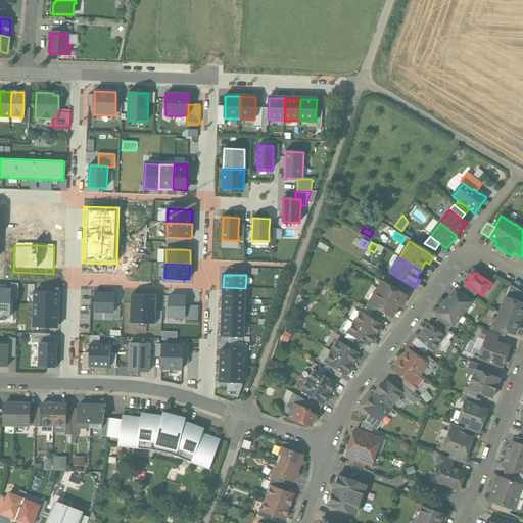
[(379,310),(392,318),(398,307),(400,307),(407,297),(395,291),(383,283),(377,293),(376,292),(370,303),(369,303),(379,310)]
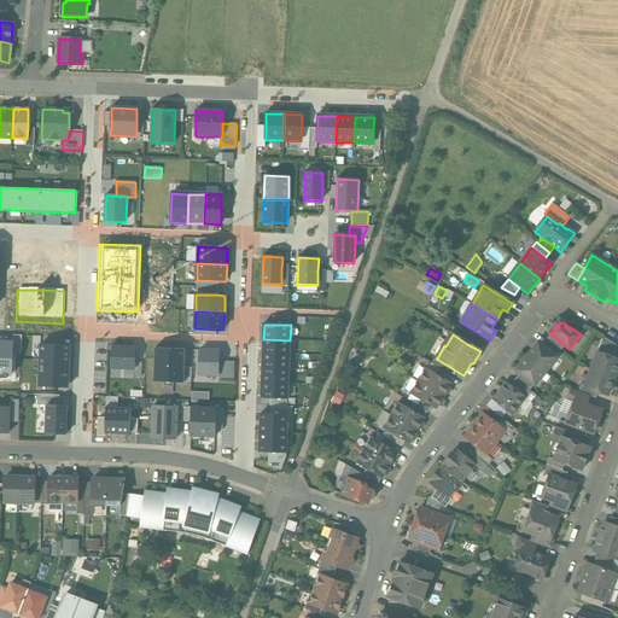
[(551,334),(547,340),(553,345),(560,351),(565,345),(551,334)]
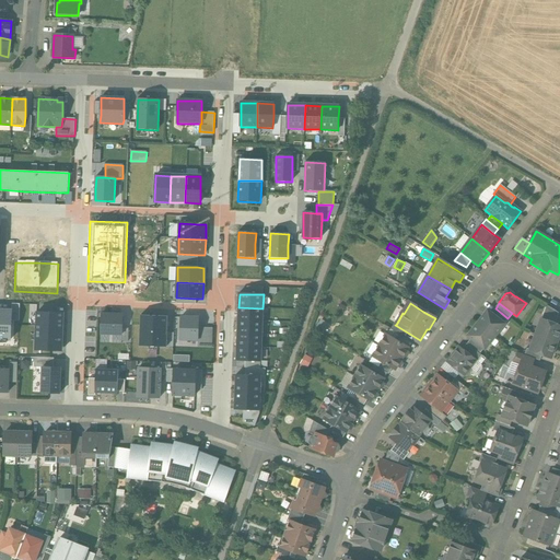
[(423,312),(435,318),(439,313),(427,305),(423,312)]
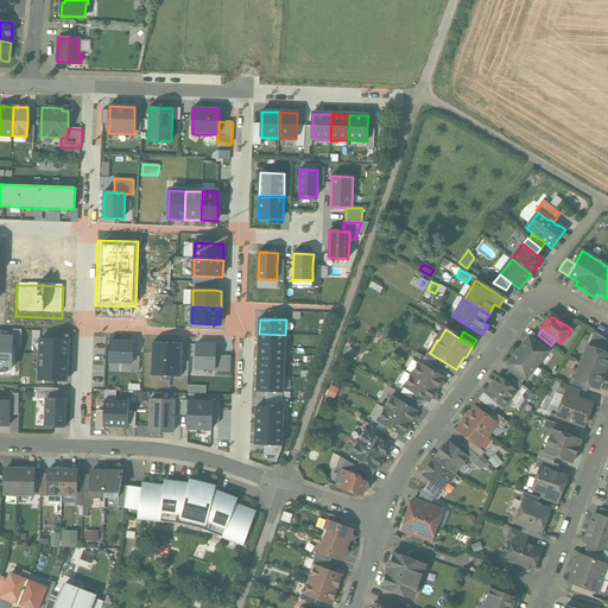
[(594,333),(588,348),(602,353),(607,341),(603,337),(594,333)]
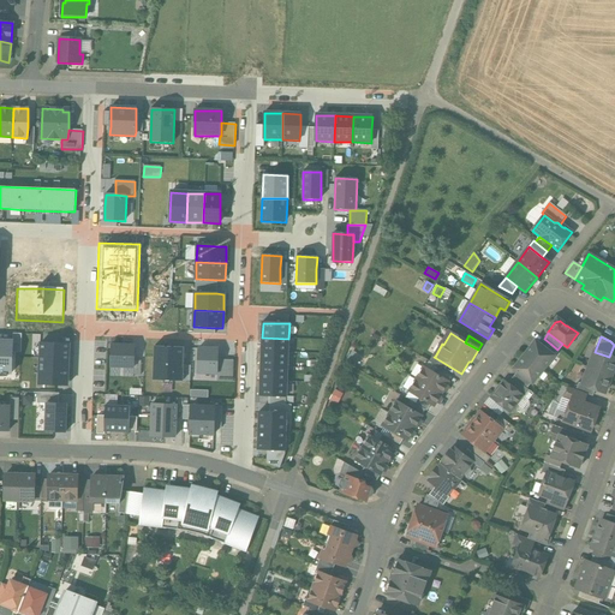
[(288,339),(262,338),(262,352),(288,353),(288,339)]
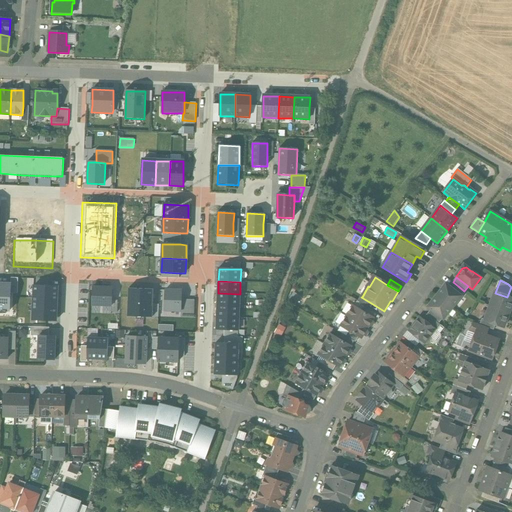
[(453,282),(449,287),(461,296),(464,291),(458,286),(453,282)]
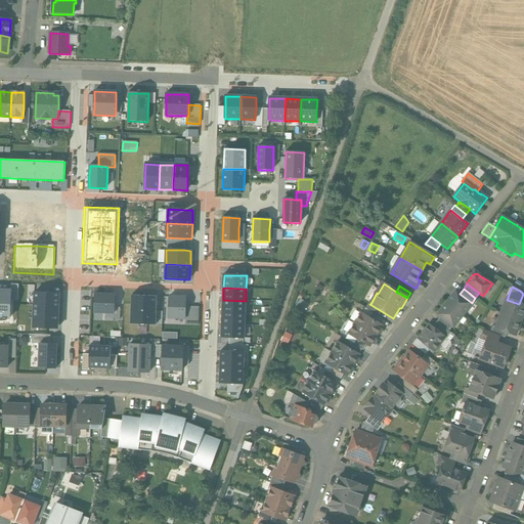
[(11,291),(0,290),(0,317),(10,318),(11,301),(11,291)]
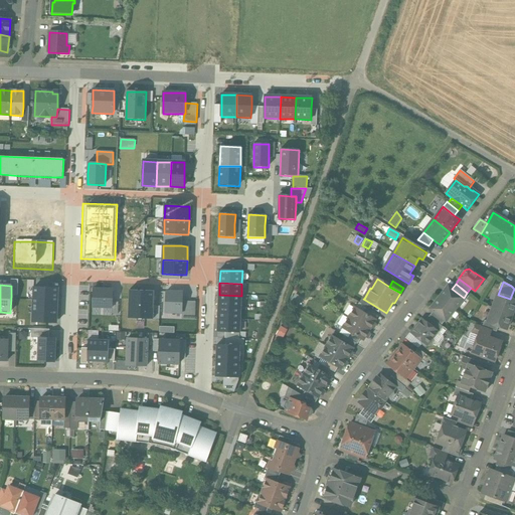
[(449,286),(440,298),(455,310),(464,298),(452,289),(449,286)]
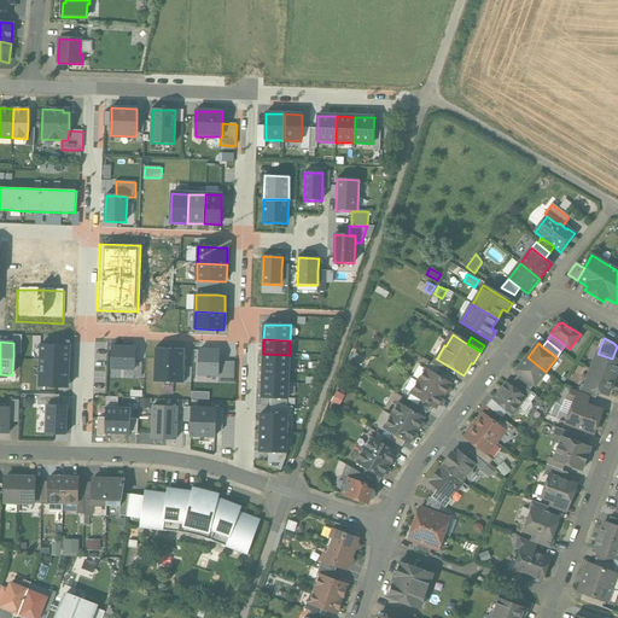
[(70,347),(41,345),(40,386),(69,388),(70,347)]
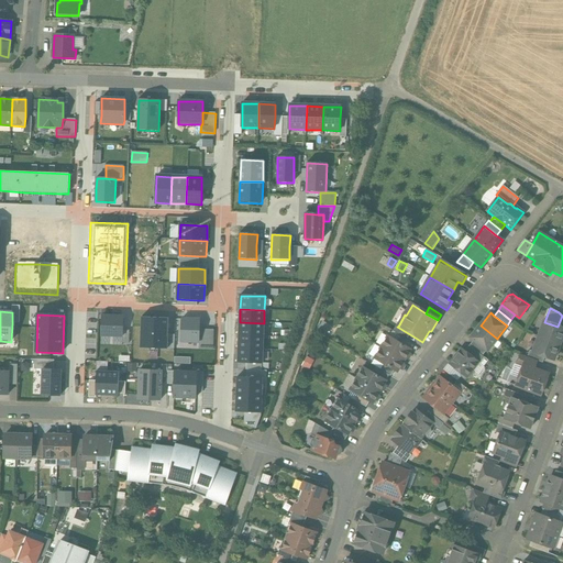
[(123,317),(102,316),(101,337),(122,338),(123,331),(123,317)]
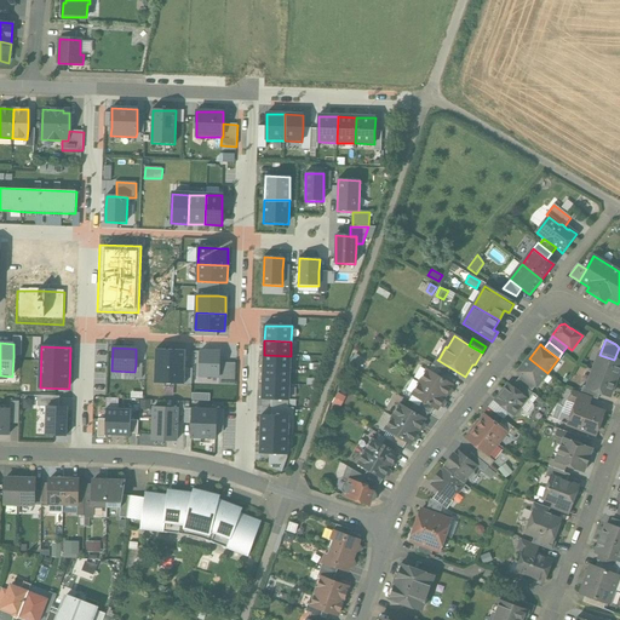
[(185,351),(156,350),(154,384),(184,385),(185,351)]
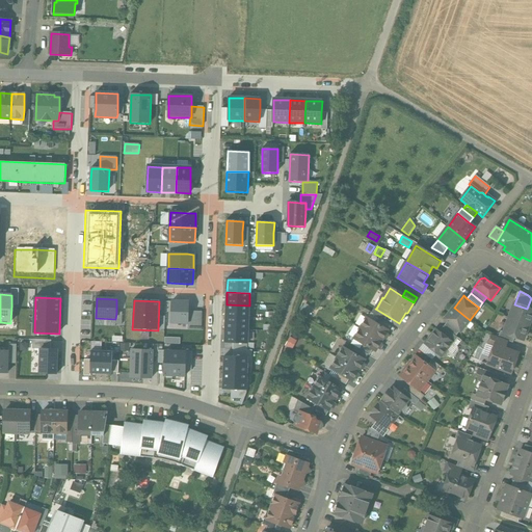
[(189,302),(171,301),(171,323),(188,324),(188,312),(189,302)]
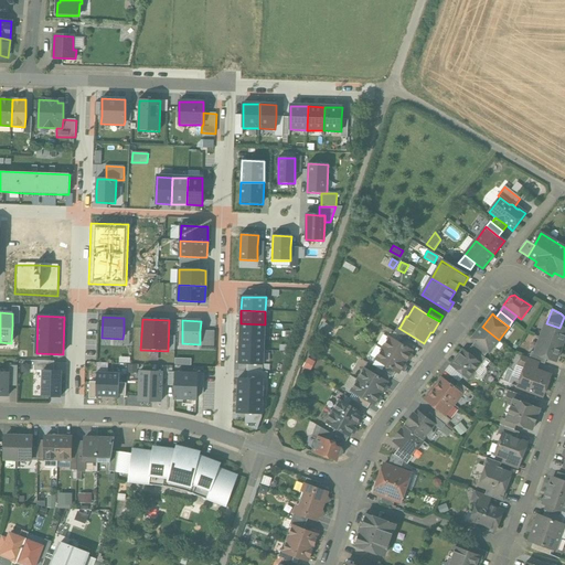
[(265,324),(241,323),(241,338),(264,338),(265,324)]
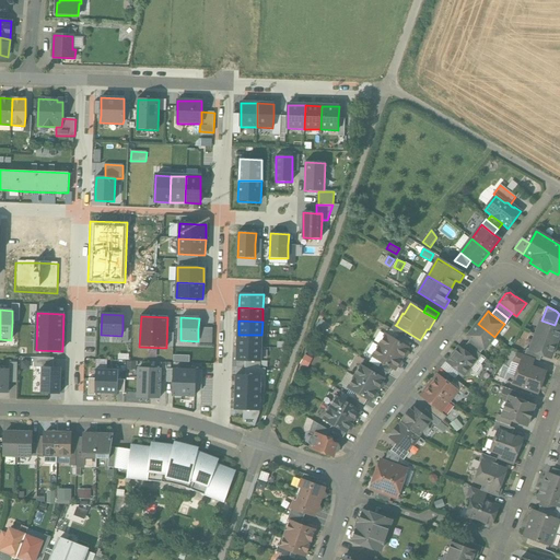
[(328,325),(321,321),(316,330),(323,334),(328,325)]
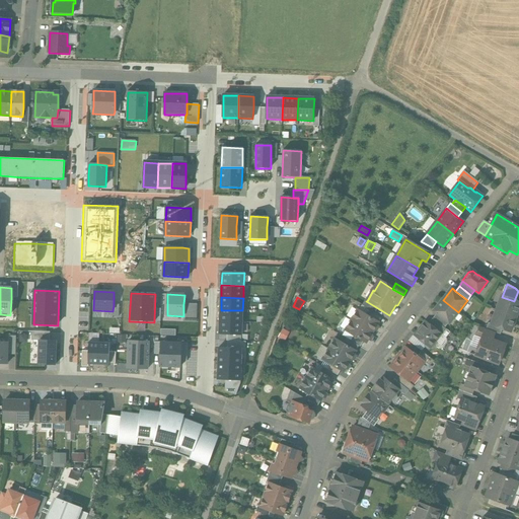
[(502,297),(497,311),(516,318),(518,308),(518,302),(514,301),(502,297)]
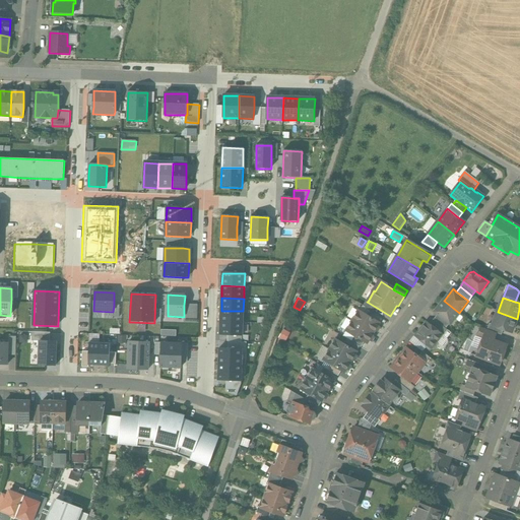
[(374,313),(377,308),(367,302),(368,302),(367,301),(363,307),(370,310),(374,313)]
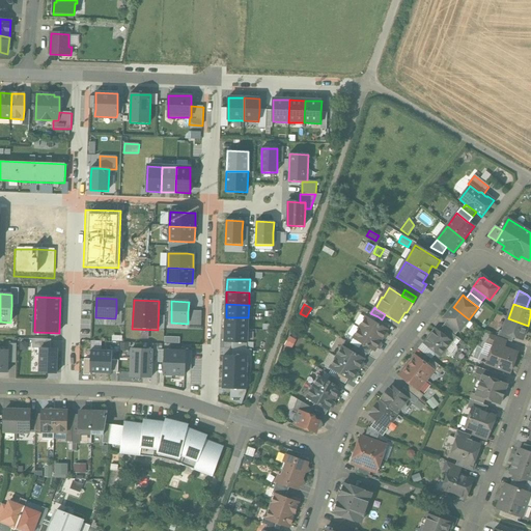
[(459,332),(469,319),(453,307),(443,319),(446,322),(458,331),(459,332)]
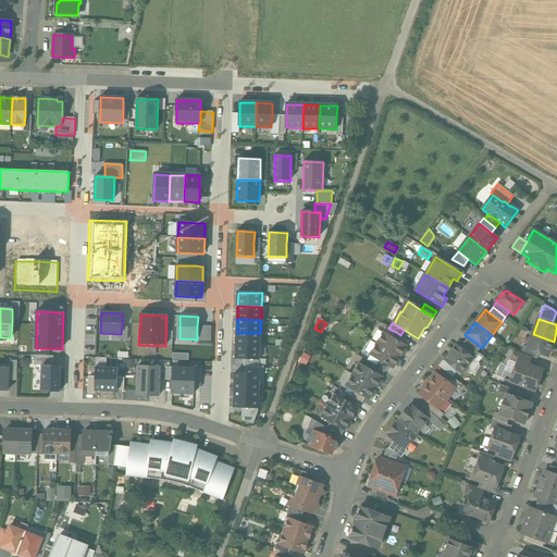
[(197,326),(197,339),(197,346),(211,346),(211,326),(197,326)]
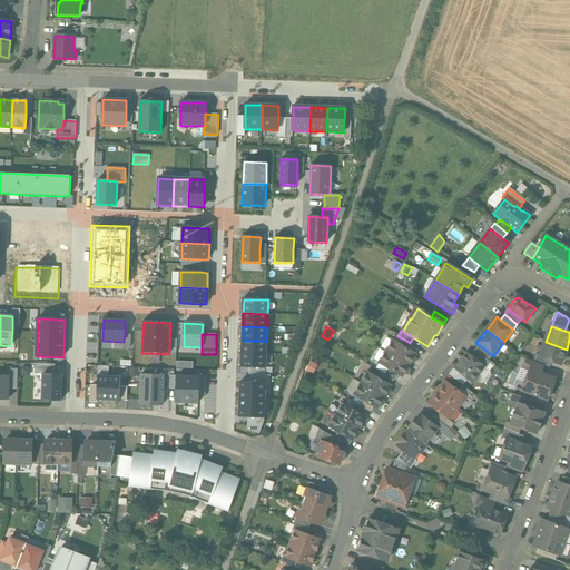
[(402,346),(413,352),(416,346),(410,343),(405,340),(402,346)]
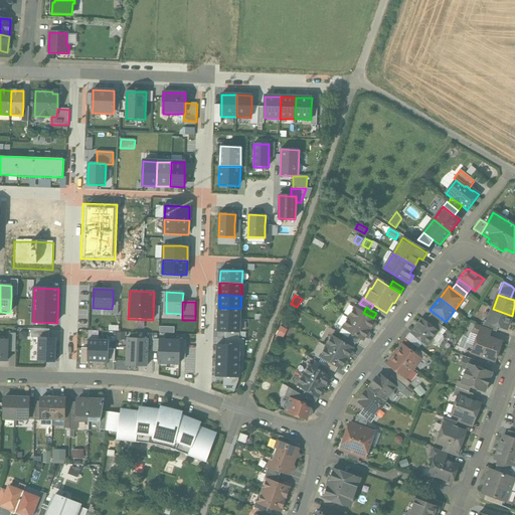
[(240,308),(219,308),(218,319),(240,320),(240,308)]
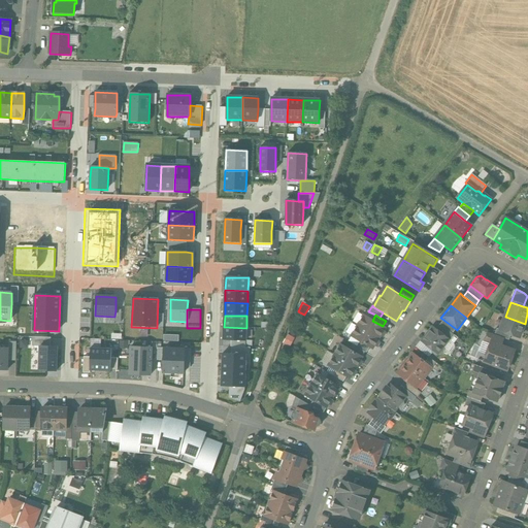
[(363,316),(357,326),(378,338),(385,328),(383,326),(372,321),(363,316)]
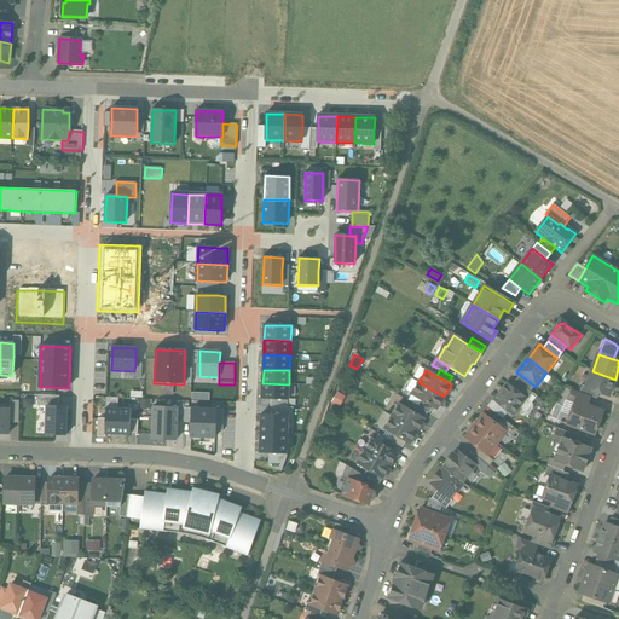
[(608,397),(615,380),(593,371),(586,387),(586,388),(600,393),(608,397)]
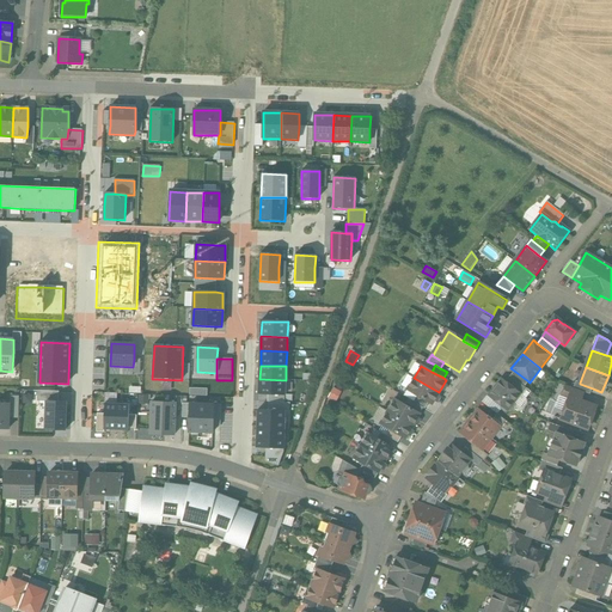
[(514,371),(510,377),(525,387),(528,381),(514,371)]
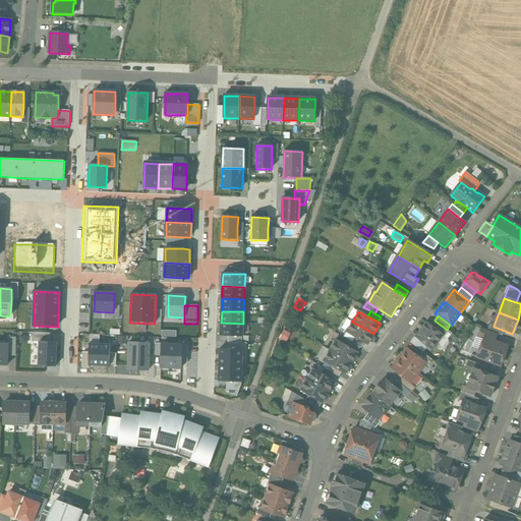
[(435,321),(430,326),(443,336),(443,337),(444,338),(449,332),(447,330),(435,321)]
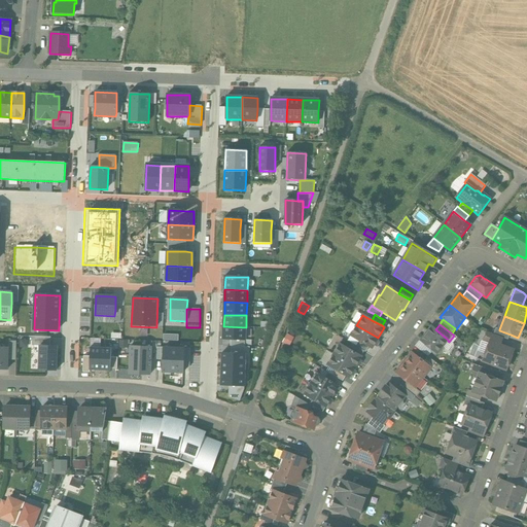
[(372,349),(378,338),(356,325),(350,337),(359,341),(369,347),(372,349)]
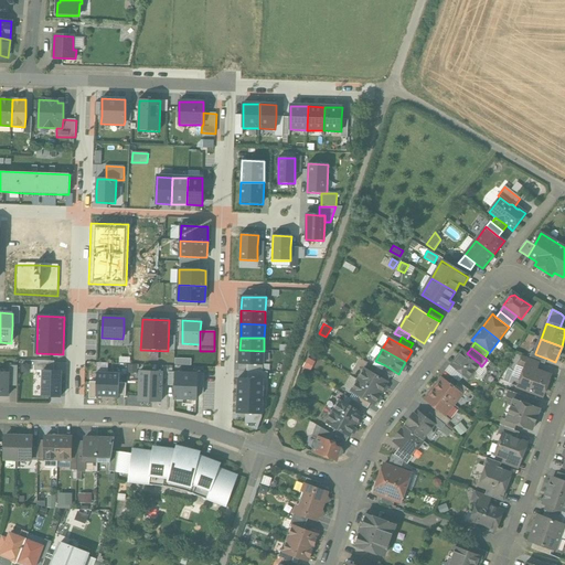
[(264,351),(240,350),(240,364),(264,365),(264,351)]
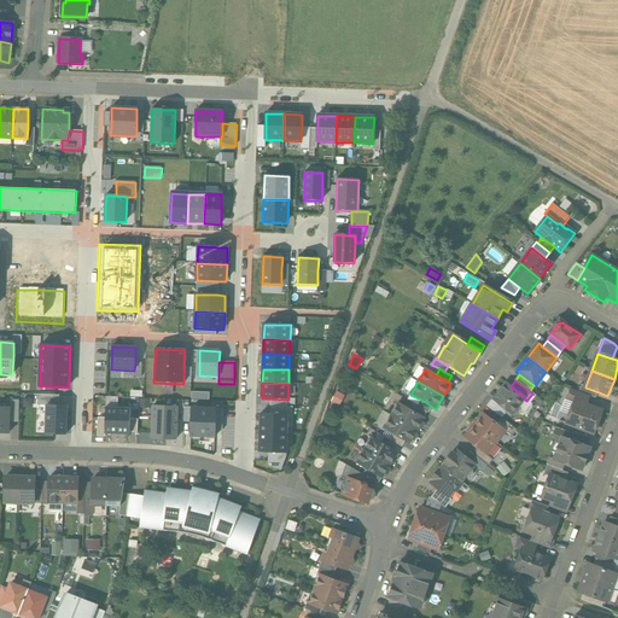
[(506,413),(511,415),(516,415),(518,412),(518,408),(525,400),(525,398),(511,386),(506,384),(494,400),(506,409),(506,413)]
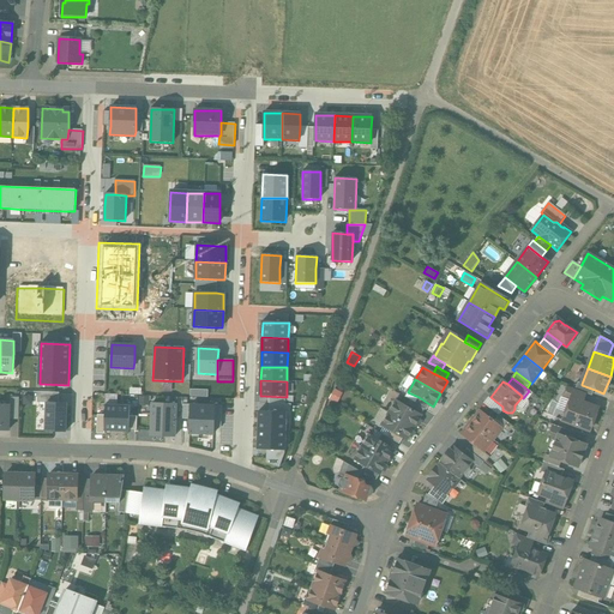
[(593,396),(595,390),(582,385),(582,384),(578,383),(575,390),(585,393),(593,396)]
